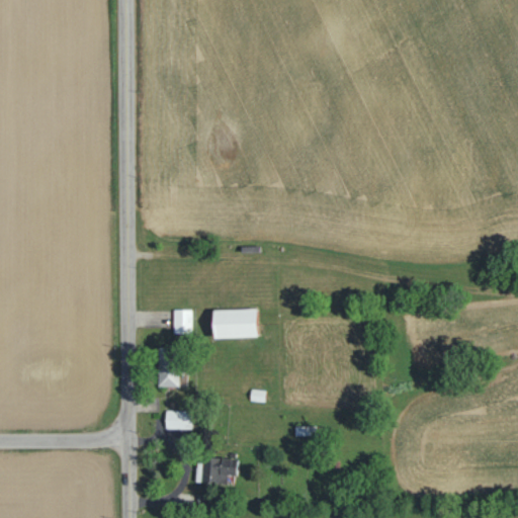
[(191,309),(173,309),(173,333),(192,333),(191,309)]
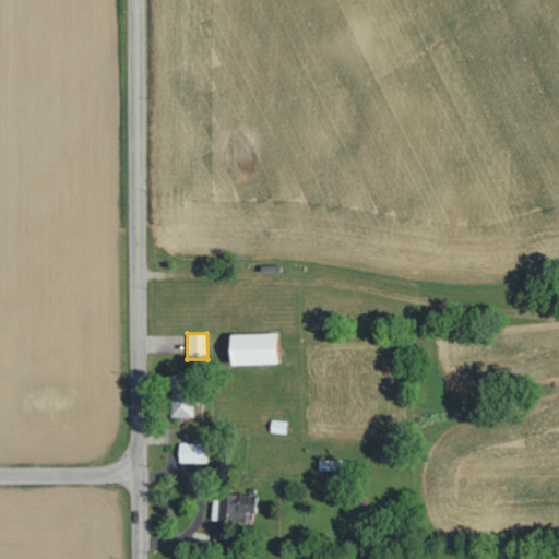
[(281,364),(280,333),(232,334),(233,365),(281,364)]
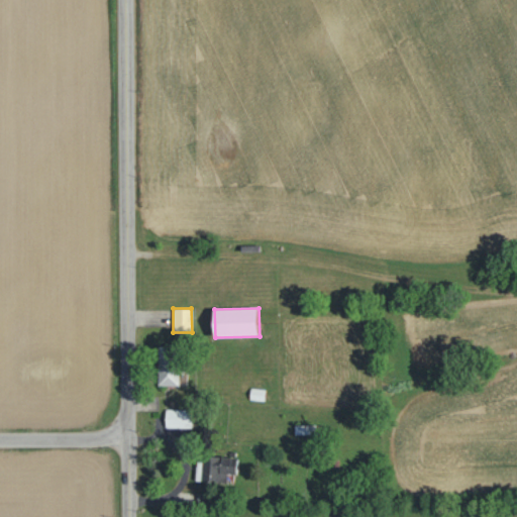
[(179,385),(178,356),(170,357),(170,345),(157,345),(158,386),(179,385)]
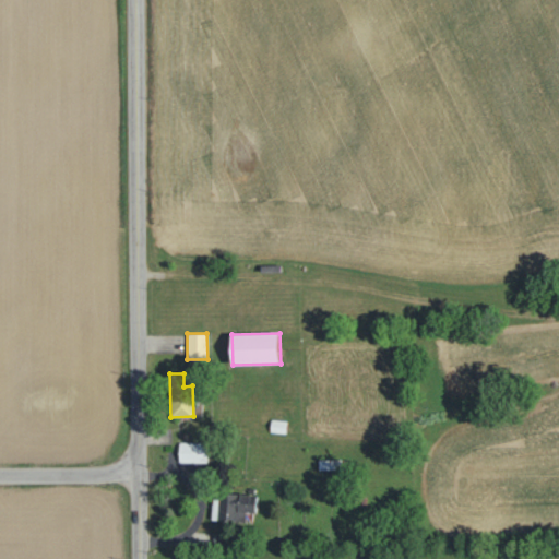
[(179,462),(207,462),(207,442),(179,442),(179,462)]
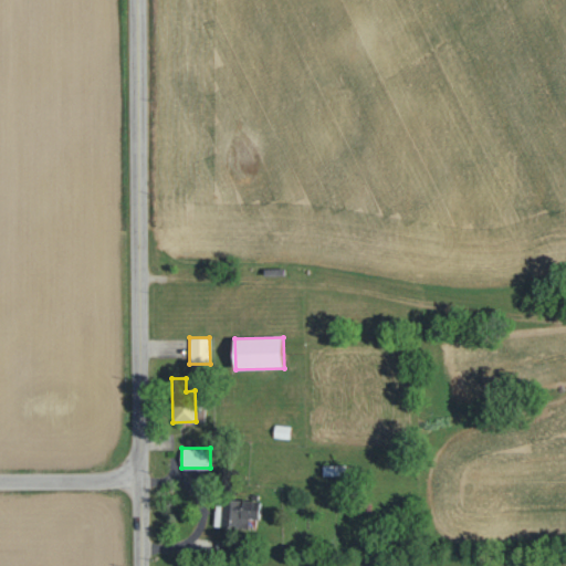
[(216,505),(215,527),(248,528),(249,516),(260,517),(261,501),(232,500),(232,505),(216,505)]
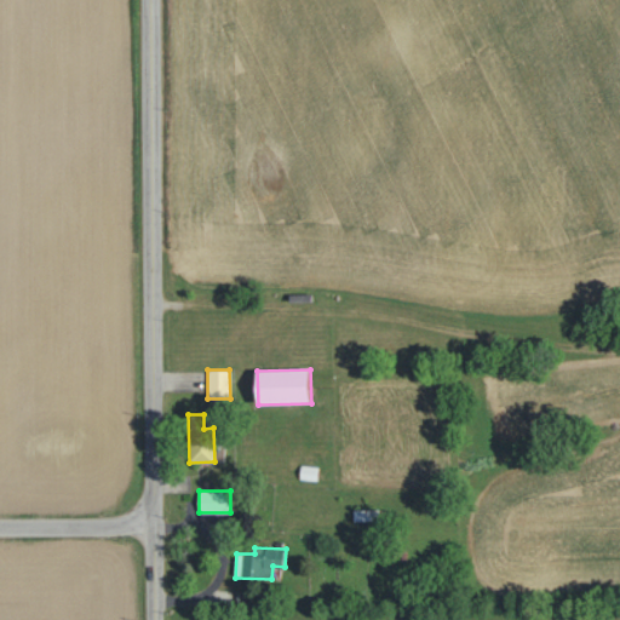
All buildings are outlined.
